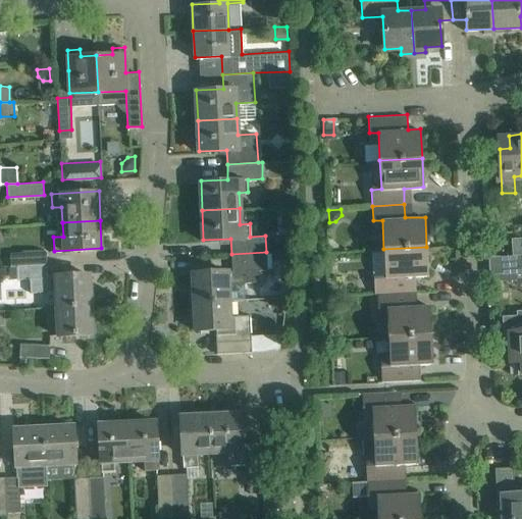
[(512,253),(521,252),(521,237),(511,238),(512,253)]
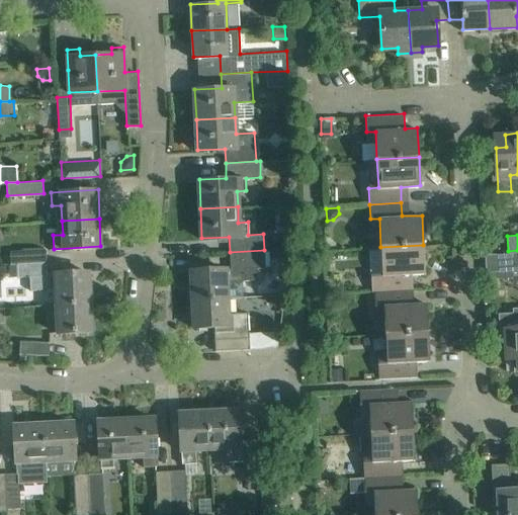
[(423,245),(380,247),(369,247),(371,290),(373,290),(406,288),(412,288),(411,274),(425,273),(423,245)]
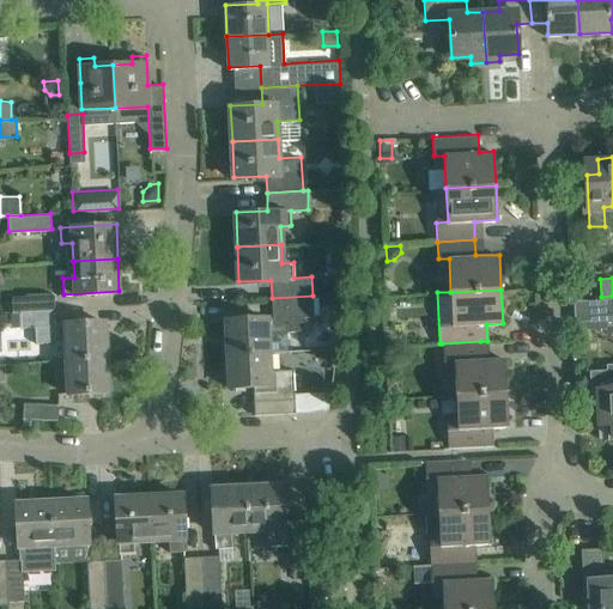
[(19,311),(55,309),(54,293),(11,296),(12,311),(19,311)]
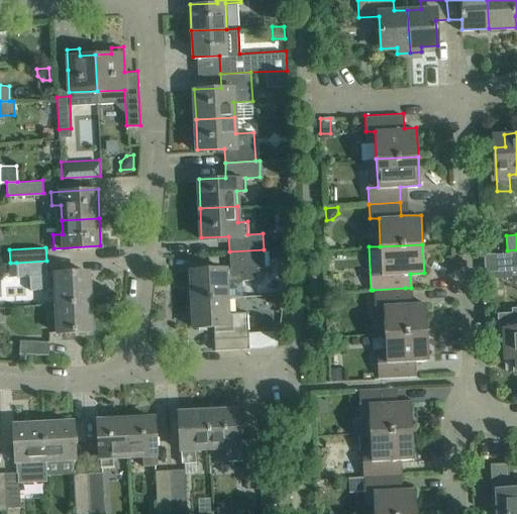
[(264,249),(229,251),(230,267),(191,269),(192,298),(227,296),(226,280),(245,279),(245,268),(265,267),(264,249)]
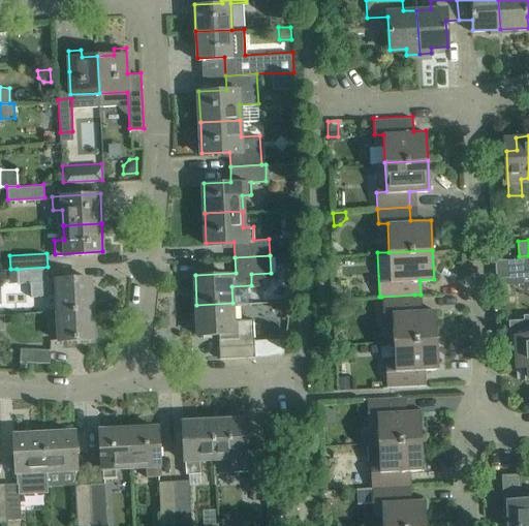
[(519,257),(495,258),(496,284),(497,284),(497,282),(522,281),(521,275),(528,274),(528,255),(519,256),(519,257)]
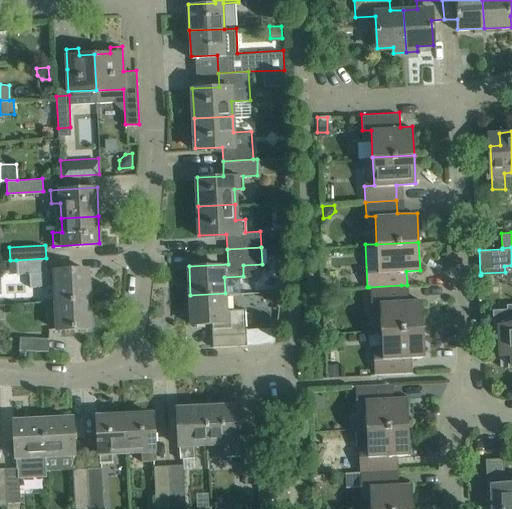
[(46,258),(16,260),(17,272),(47,271),(46,258)]
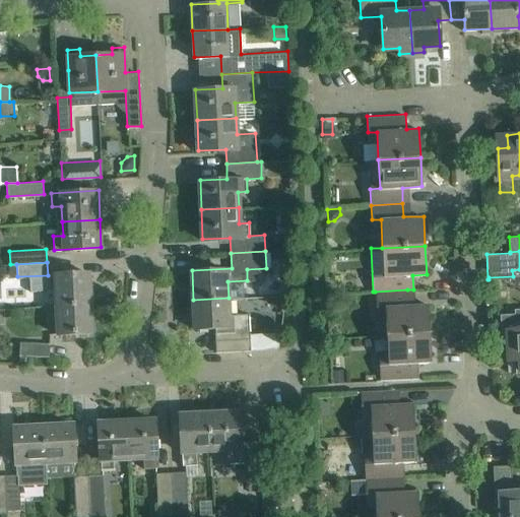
[(56,305),(90,303),(89,272),(55,274),(56,305)]
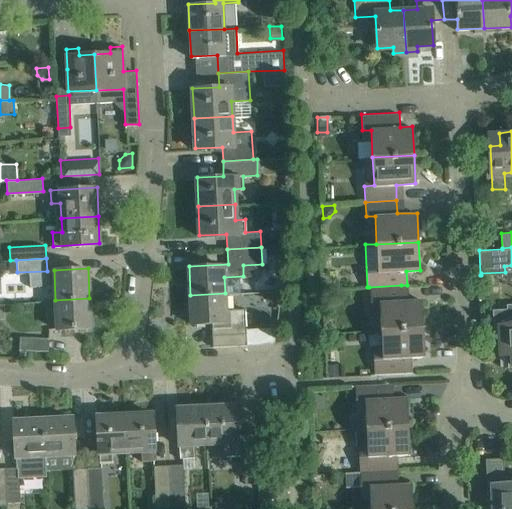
[(401,285),(369,287),(370,303),(379,302),(380,330),(423,327),(421,299),(402,300),(401,285)]
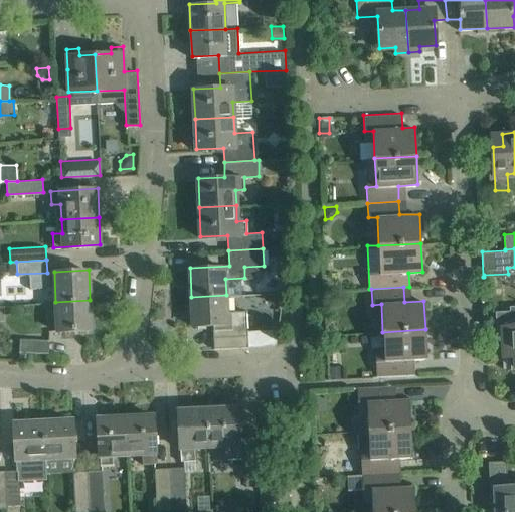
[(226,311),(226,295),(191,297),(193,325),(213,324),(214,348),(248,346),(247,326),(246,310),(226,311)]
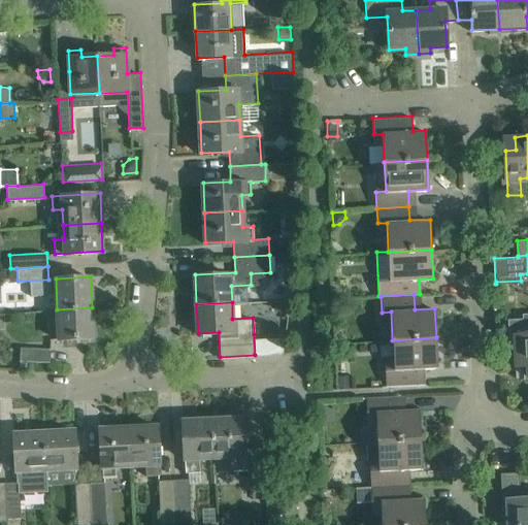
[(92,307),(57,309),(58,318),(59,338),(93,336),(92,307)]
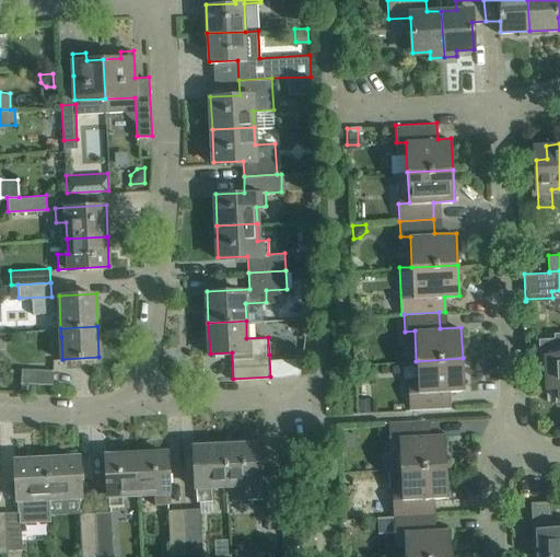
[(559,398),(559,333),(556,334),(556,338),(540,339),(541,356),(546,355),(547,386),(559,386),(559,398)]
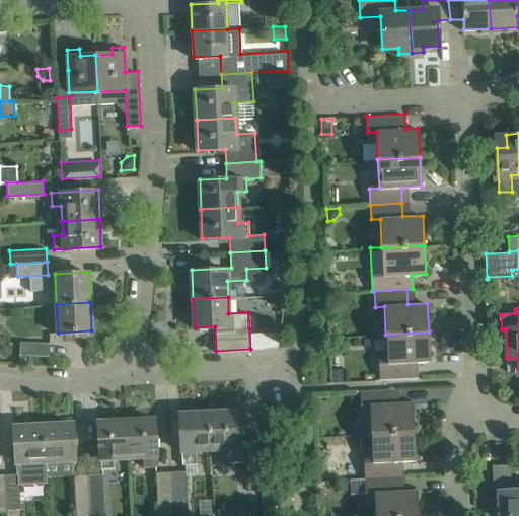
[(429,332),(385,335),(387,362),(379,363),(379,378),(421,376),(420,361),(430,361),(429,332)]
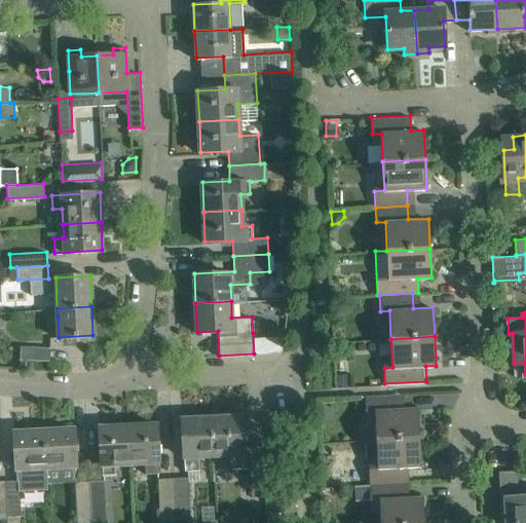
[(17,358),(49,360),(50,346),(19,344),(17,358)]
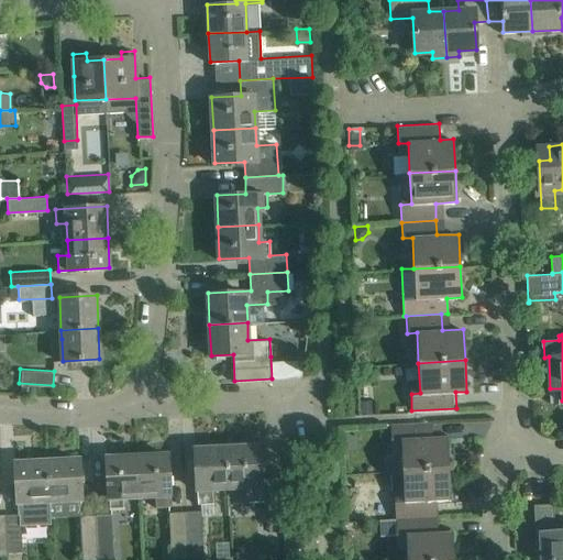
[(357,398),(357,410),(371,409),(371,397),(357,398)]
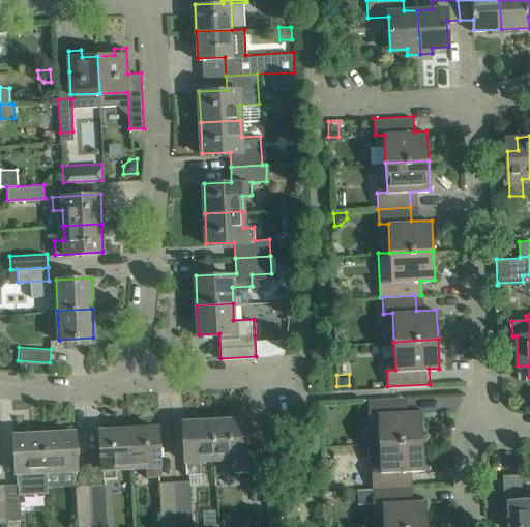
[(379,442),(422,440),(420,410),(401,412),(400,397),(367,398),(369,414),(378,413),(379,442)]
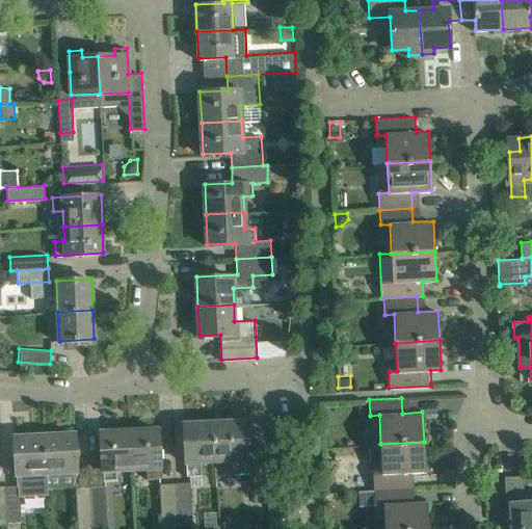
[(214,422),(216,460),(232,459),(232,473),(251,472),(253,495),(268,494),(266,450),(245,450),(244,420),(214,422)]
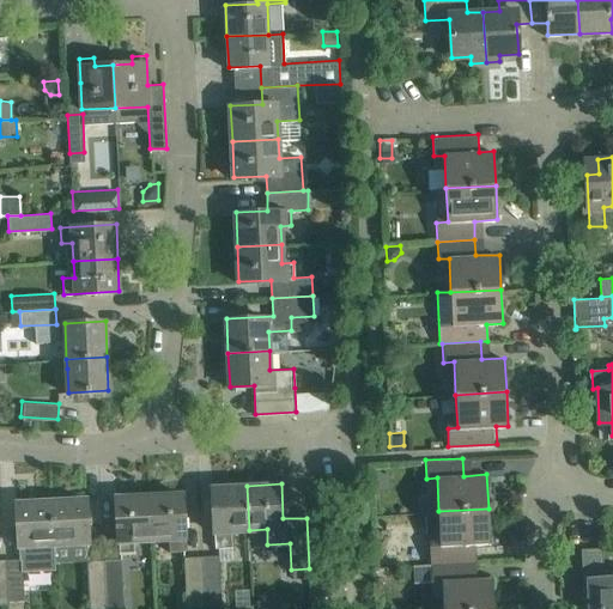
[(249,530),(247,486),(212,487),(216,547),(232,547),(231,531),(249,530)]
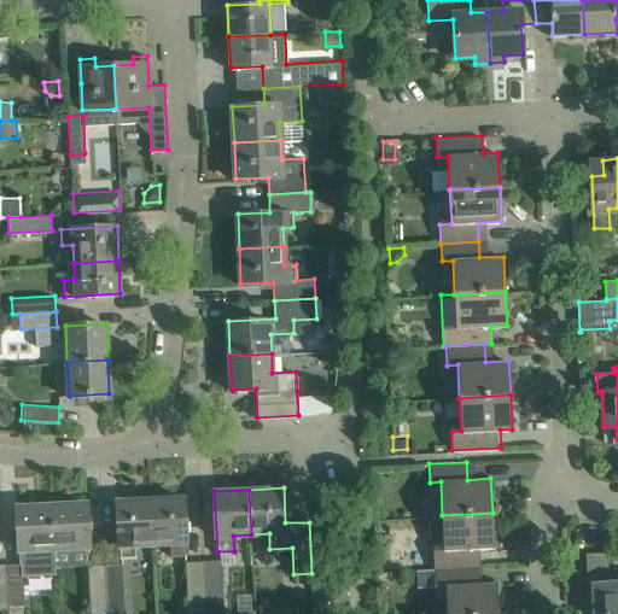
[(185,497),(151,500),(152,543),(170,542),(170,555),(187,554),(185,497)]
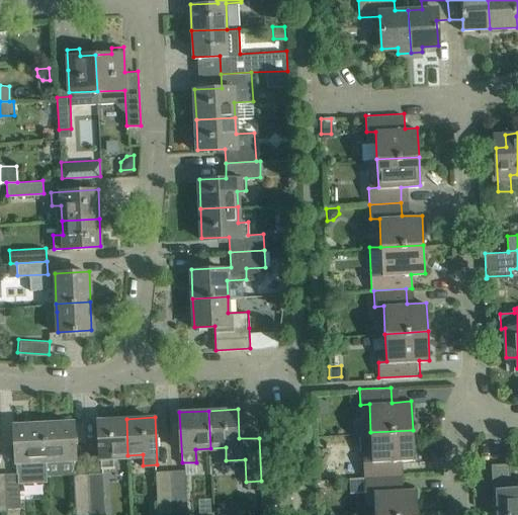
[(127,455),(126,419),(98,420),(100,467),(114,467),(113,456),(127,455)]
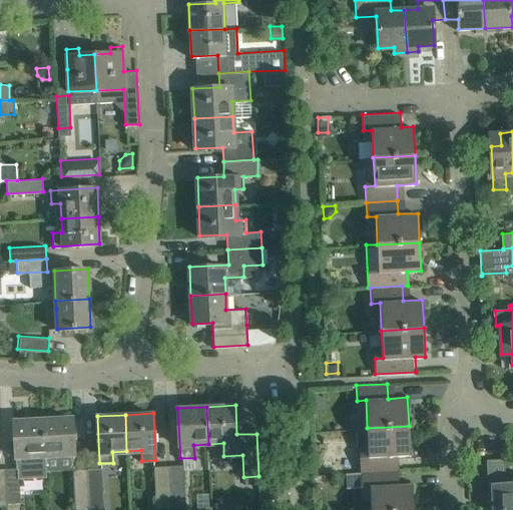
[(72,418),(43,419),(45,455),(45,467),(74,466),(72,418)]
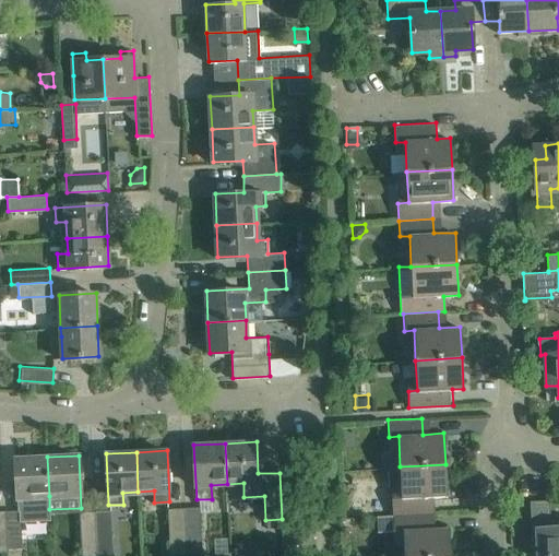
[(49,496),(47,457),(15,459),(18,498),(49,496)]
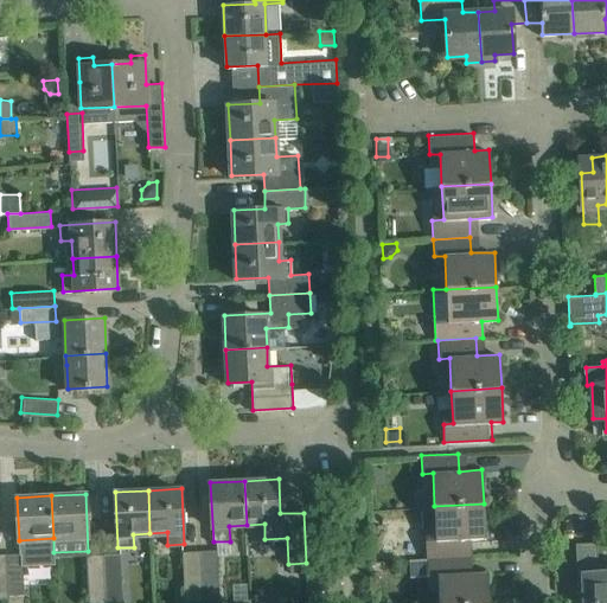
[(484,504),(434,506),(436,539),(426,539),(426,558),(462,556),(462,539),(485,538),(484,504)]
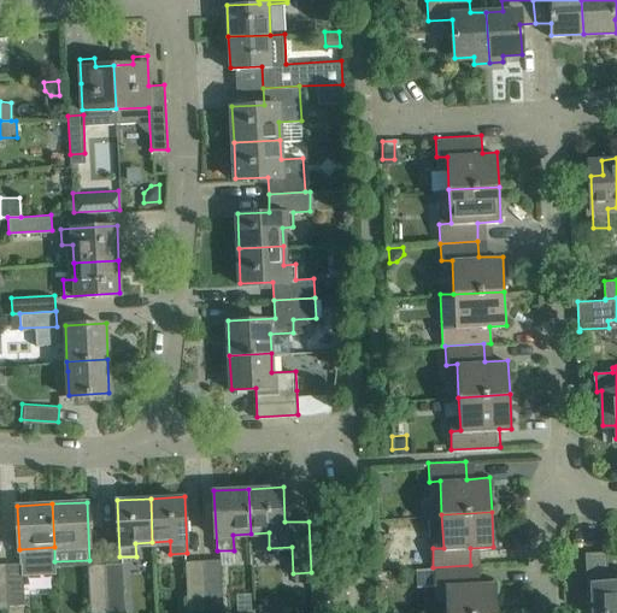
[(616,612),(616,589),(609,590),(606,550),(585,552),(587,597),(593,597),(593,607),(574,608),(574,612),(616,612)]
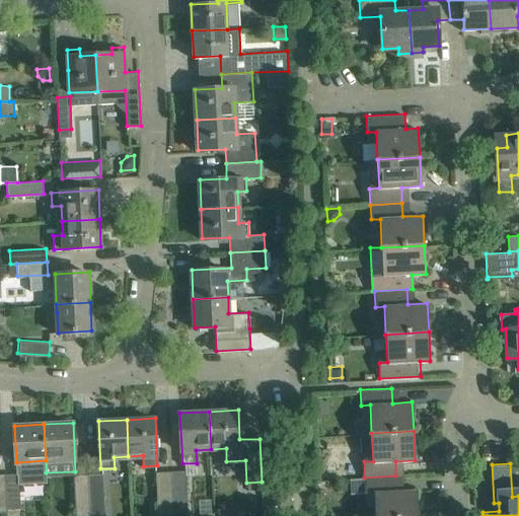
[(184,465),(170,466),(172,511),(187,510),(184,465)]
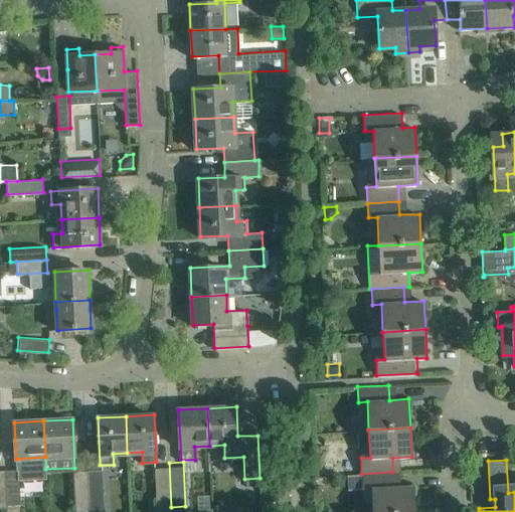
[(157,507),(171,507),(169,463),(155,464),(157,507)]
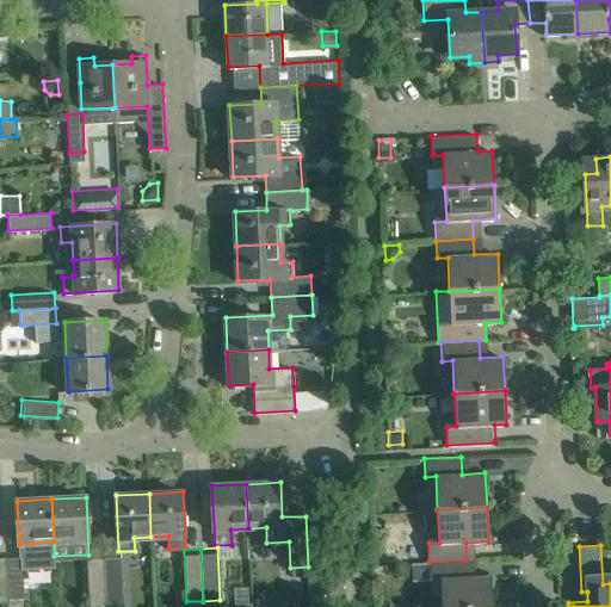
[(20,551),(5,552),(5,555),(7,595),(8,596),(20,595),(23,595),(20,551)]
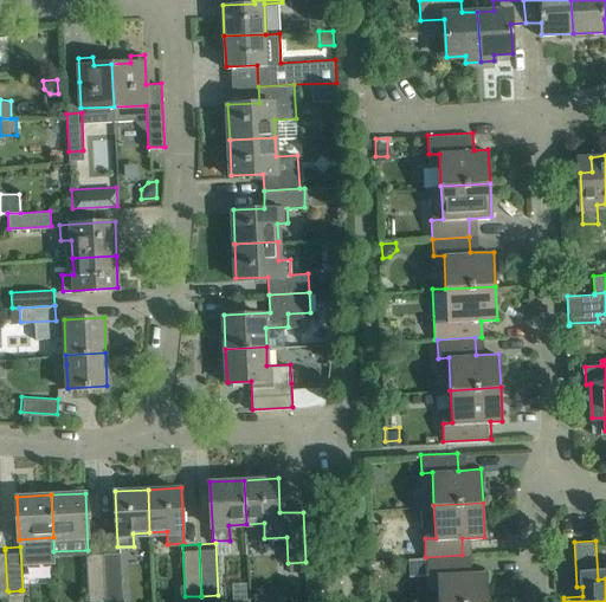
[(102,552),(102,555),(104,599),(122,599),(120,551),(102,552)]
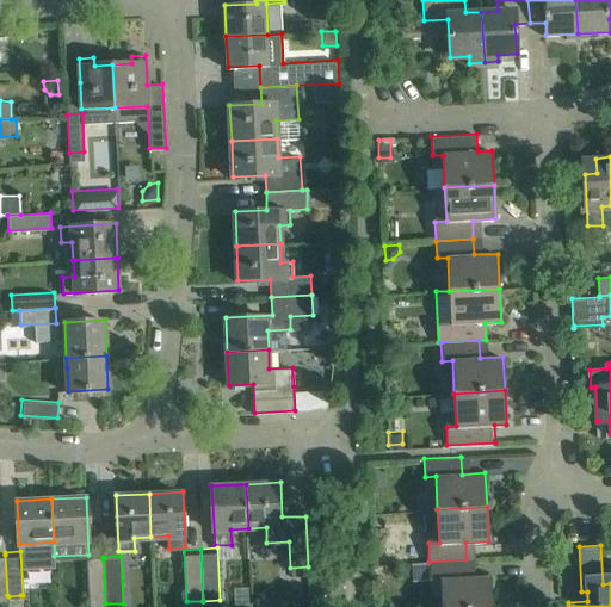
[(104,606),(105,604),(103,559),(87,559),(88,606),(104,606)]
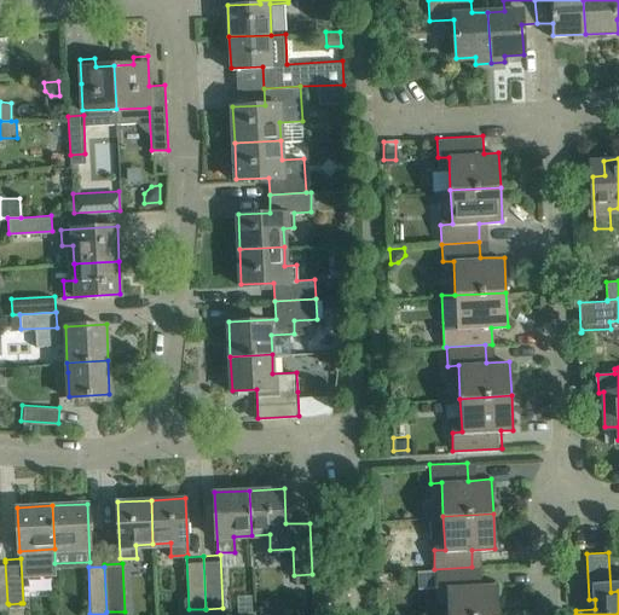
[(473,584),(472,567),(434,569),(435,587),(446,587),(447,614),(498,614),(497,584),(473,584)]
